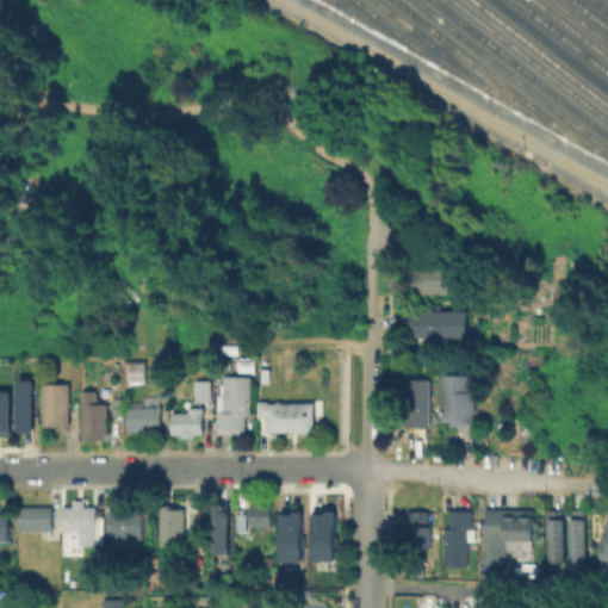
[(454,265),(454,293),(410,295),(410,272),(422,272),(422,266),(454,265)]
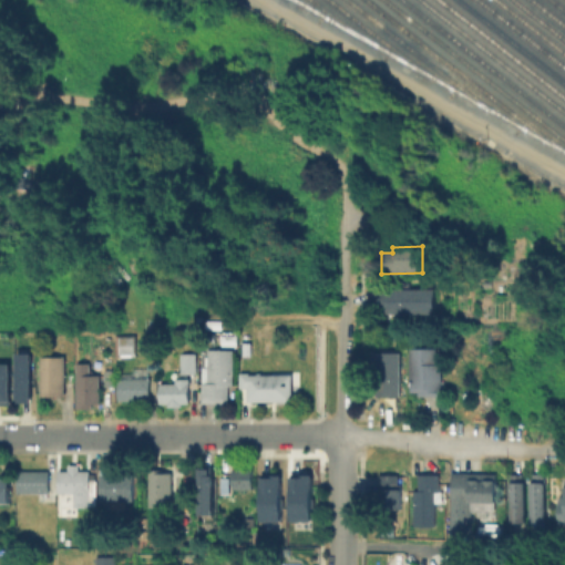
[(407,283),(407,290),(432,290),(432,315),(381,315),(381,307),(367,307),(366,293),(381,293),(381,290),(398,289),(398,283),(407,283)]
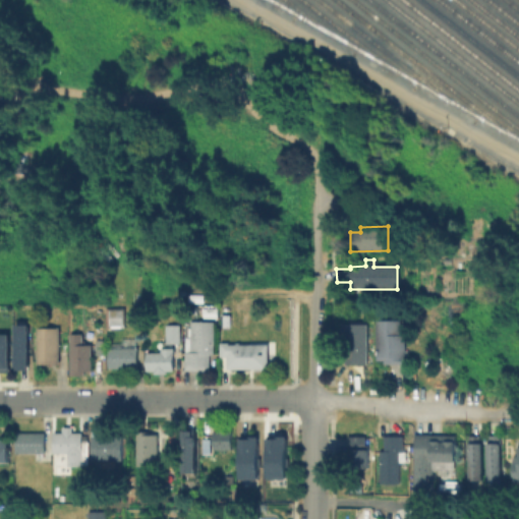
[(120,300),(121,327),(102,327),(102,300),(120,300)]
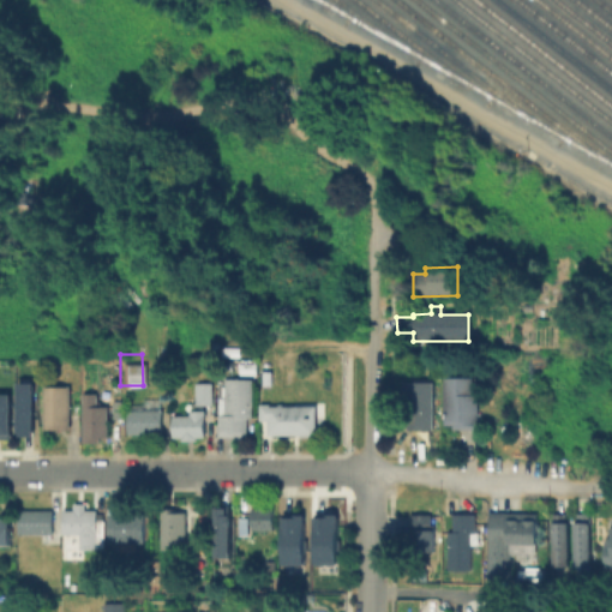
[(207,375),(207,384),(211,384),(211,406),(202,406),(202,412),(204,412),(204,438),(196,438),(197,442),(181,442),(180,439),(173,439),(172,417),(190,417),(189,412),(191,412),(191,403),(195,403),(195,384),(199,384),(199,375),(207,375)]
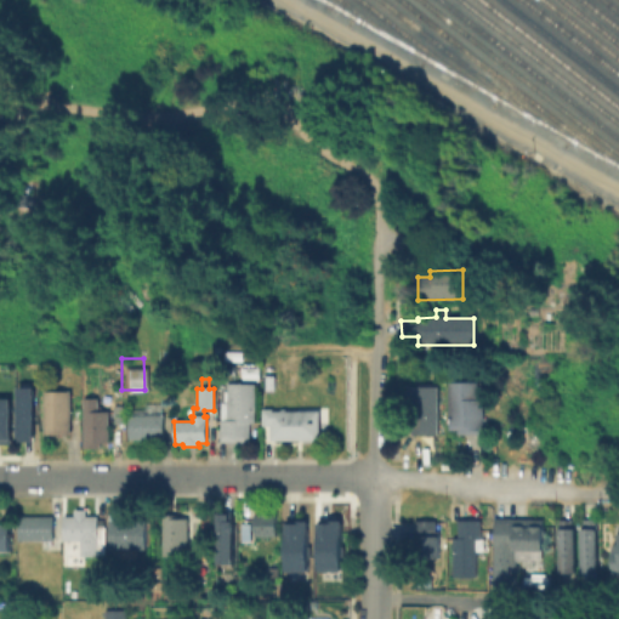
[(480,381),(480,401),(486,401),(486,436),(458,436),(458,429),(447,429),(448,381),(480,381)]
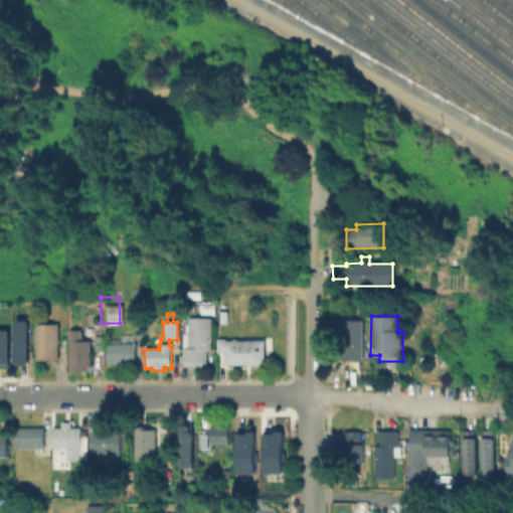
[(207,367),(182,367),(182,349),(188,349),(188,318),(210,318),(210,350),(207,350),(207,367)]
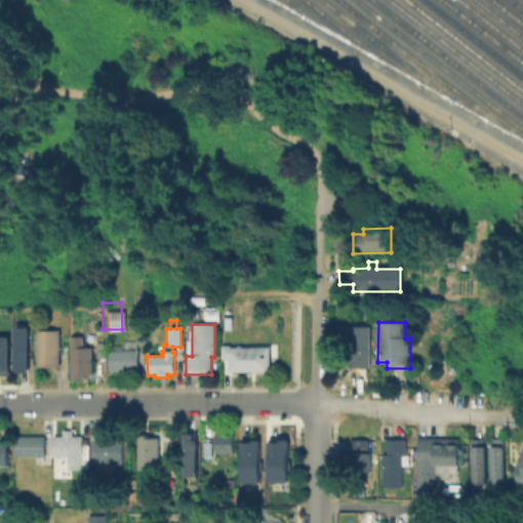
[(369,327),(369,367),(348,368),(348,340),(344,339),(344,327),(369,327)]
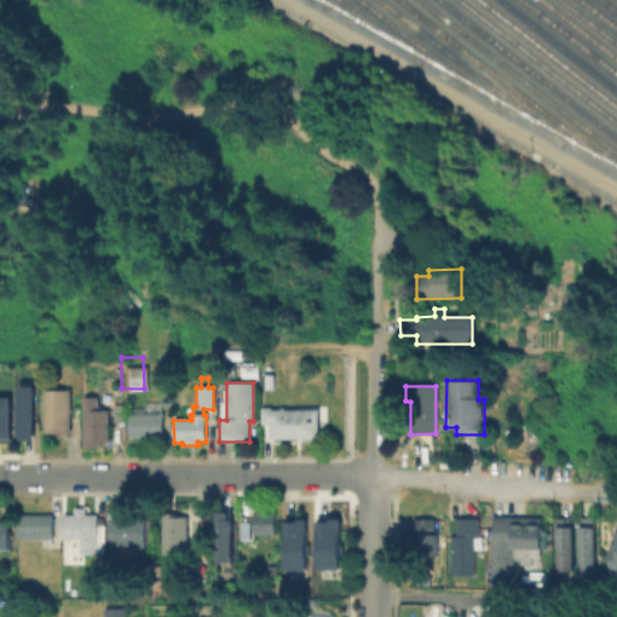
[(30,440),(13,440),(13,387),(30,387),(30,440)]
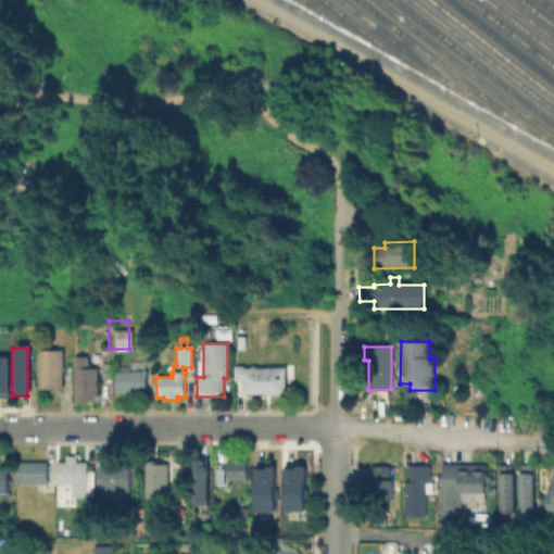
[(39,388),(39,351),(63,351),(63,389),(39,388)]
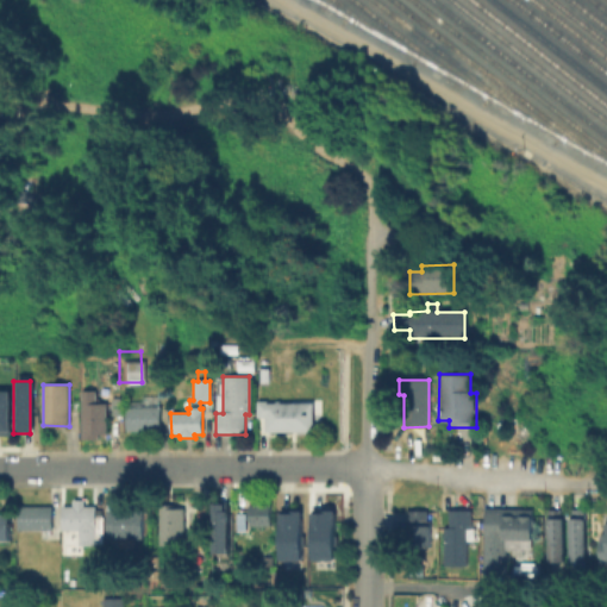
[(152,398),(154,406),(156,406),(156,430),(123,430),(123,406),(139,406),(139,398),(152,398)]
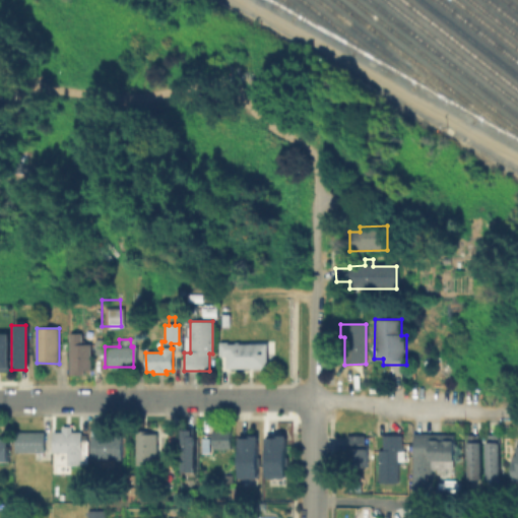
[(227,342),(227,344),(235,344),(235,342),(238,342),(238,344),(267,344),(267,369),(225,369),(225,357),(218,357),(218,342),(227,342)]
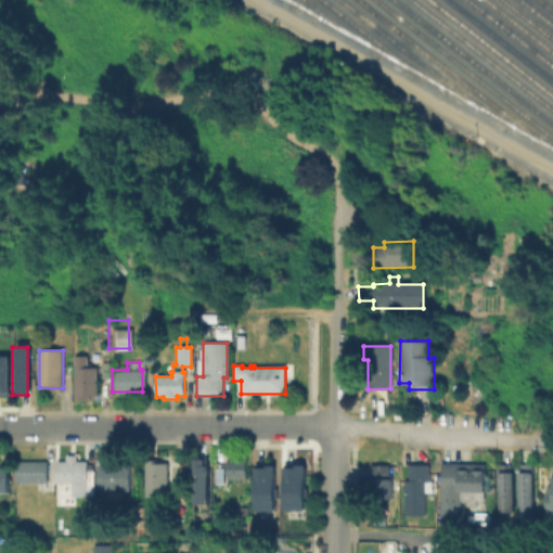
[(89,400),(74,401),(74,369),(97,368),(98,396),(89,397),(89,400)]
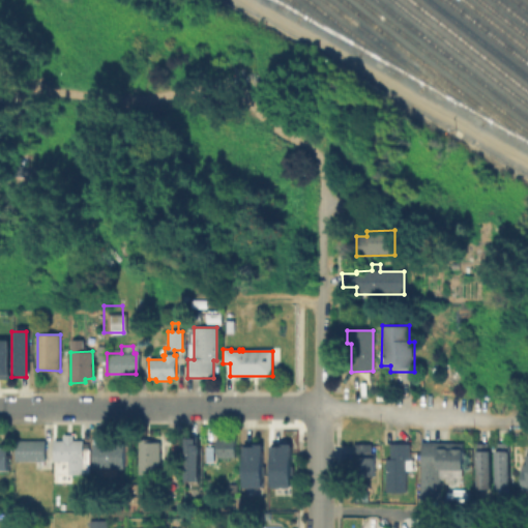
[(122,443),(122,469),(91,469),(91,435),(100,435),(100,443),(122,443)]
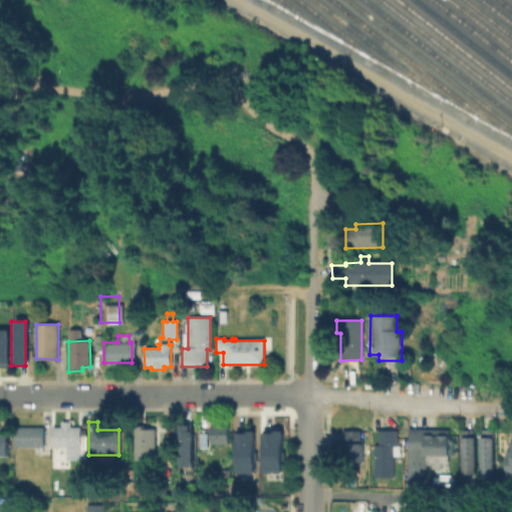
[(222,424),(222,427),(227,426),(228,444),(210,445),(209,427),(215,427),(215,424),(222,424)]
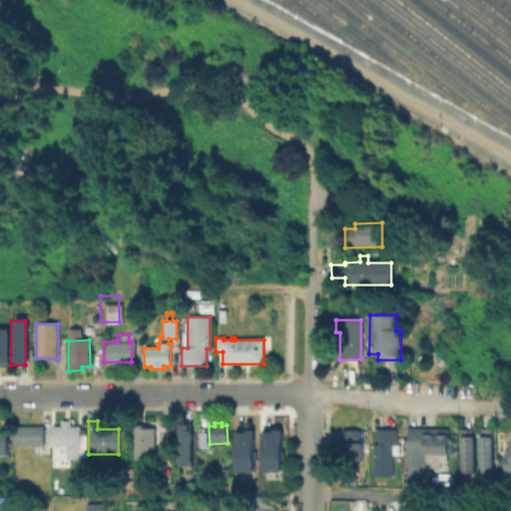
[(178,465),(178,424),(194,424),(193,465),(178,465)]
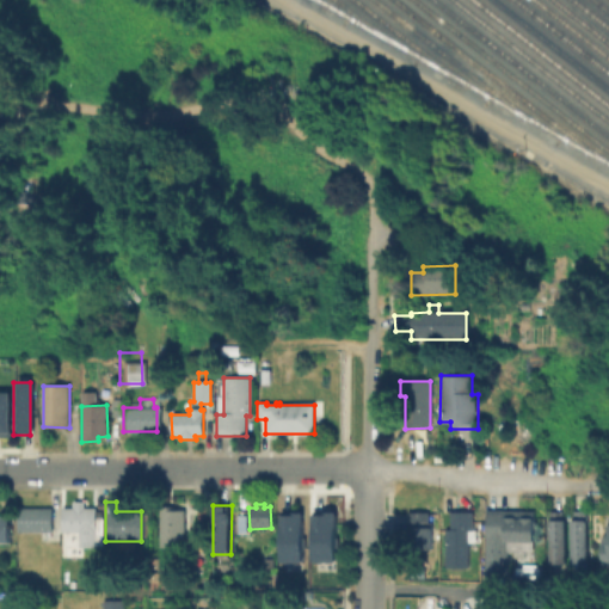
[(184,510),(184,548),(159,548),(158,506),(172,506),(172,510),(184,510)]
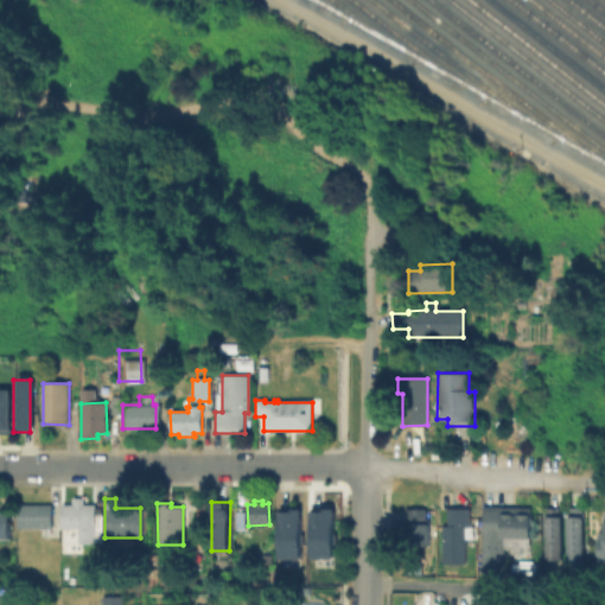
[(94,504),(94,545),(78,545),(78,529),(61,529),(61,505),(94,504)]
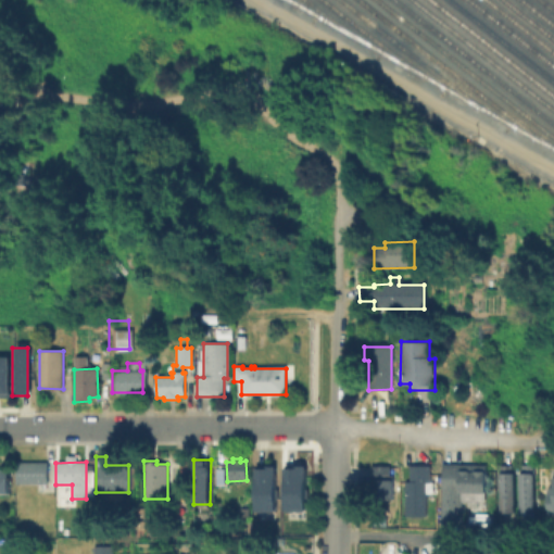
[(47,463),(47,486),(15,486),(15,463),(47,463)]
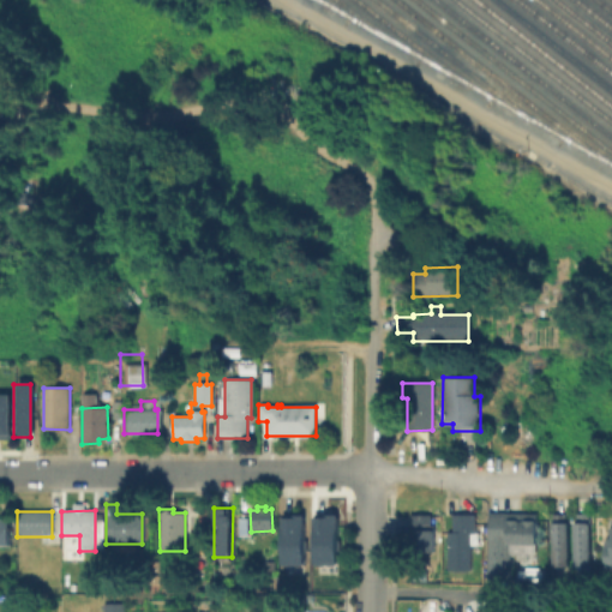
[(510,579),(487,579),(487,514),(537,514),(537,541),(510,541),(510,579)]
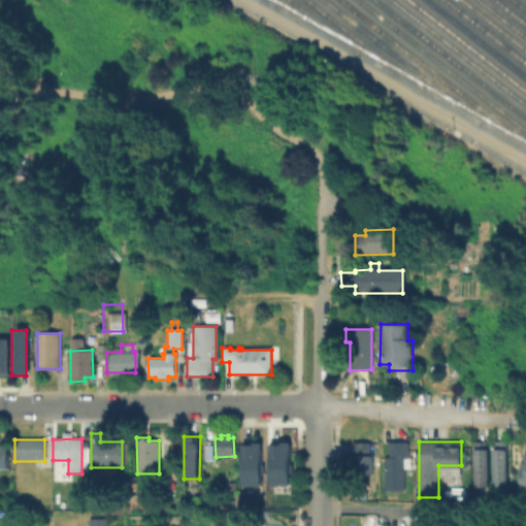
[(239,486),(239,442),(258,442),(258,486),(239,486)]
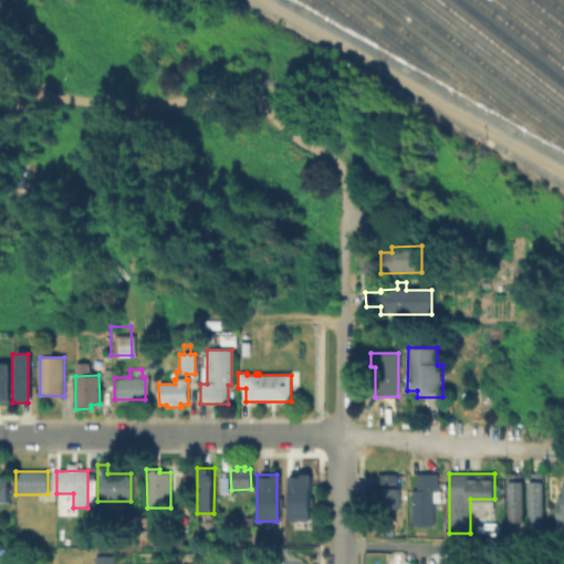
[(286,521),(286,474),(307,474),(307,521),(286,521)]
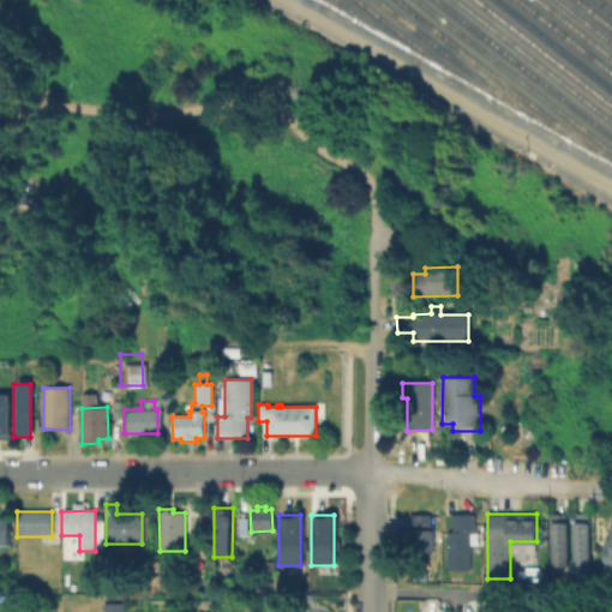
[(409,550),(409,516),(433,516),(432,550),(409,550)]
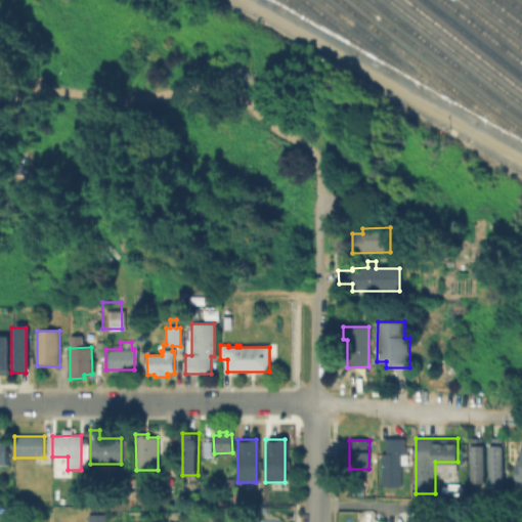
[(402,487),(381,487),(381,454),(386,454),(386,440),(405,440),(405,454),(402,454),(402,487)]
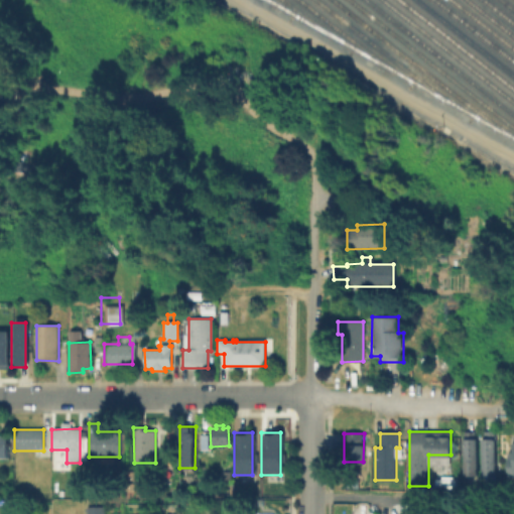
[(482,475),(482,433),(498,433),(497,475),(482,475)]
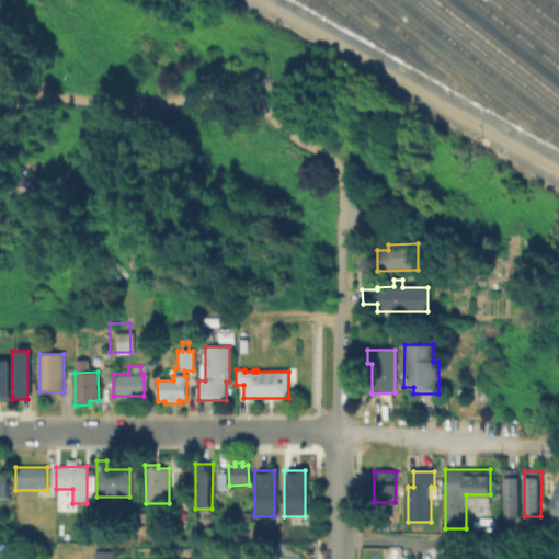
[(225,474),(226,490),(217,490),(217,472),(225,474)]
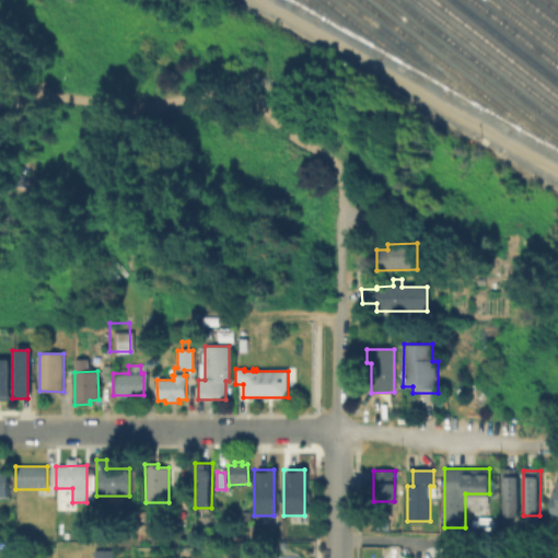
[(501,516),(501,473),(519,473),(518,516),(501,516)]
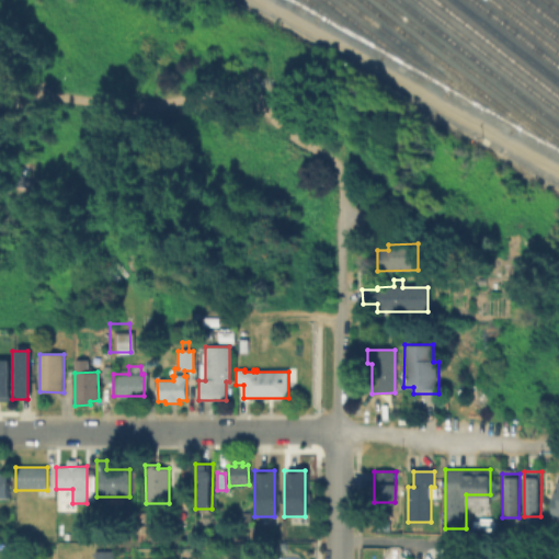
[(558,515),(547,515),(546,492),(548,492),(550,492),(552,492),(552,475),(554,475),(558,475),(558,515)]
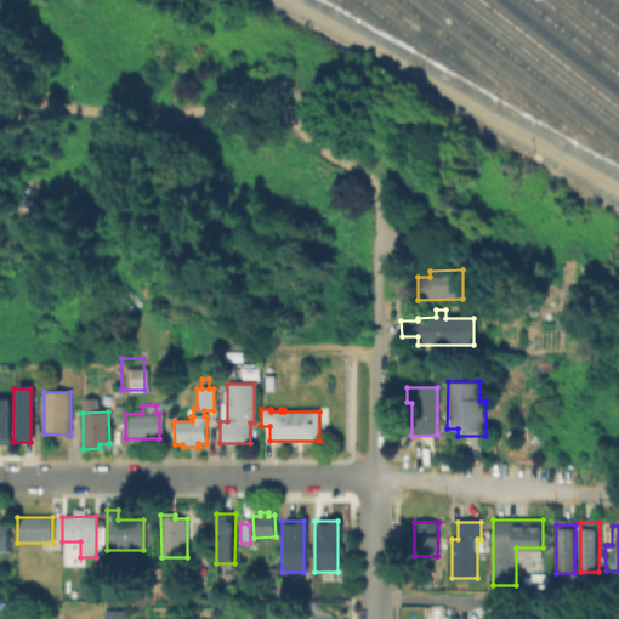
[(165,598),(149,600),(148,584),(164,583),(165,598)]
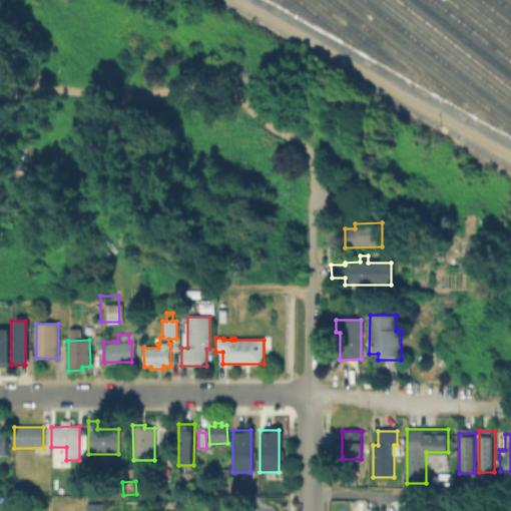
[(82,482),(82,495),(70,495),(70,482),(82,482)]
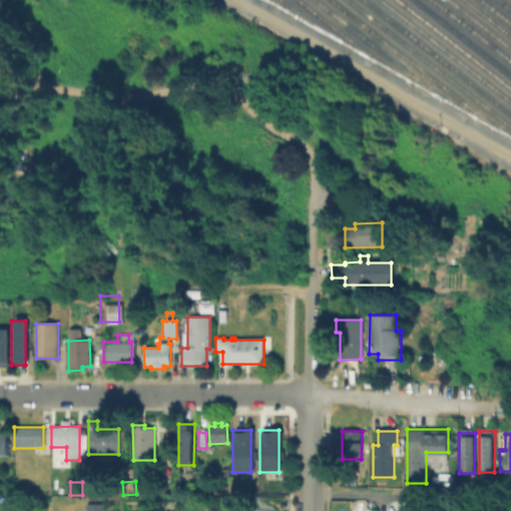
[(416,502),(416,510),(396,510),(396,501),(416,502)]
